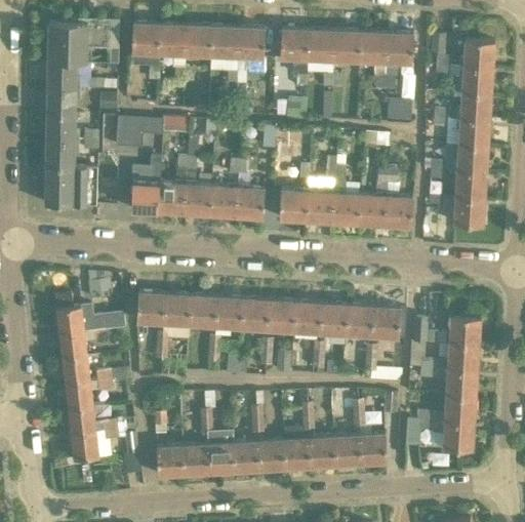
[(48,22),(48,23),(47,62),(77,63),(86,63),(86,47),(107,48),(107,62),(118,61),(118,48),(119,19),(93,18),(92,22),(87,22),(87,17),(62,17),(62,22),(48,22)]
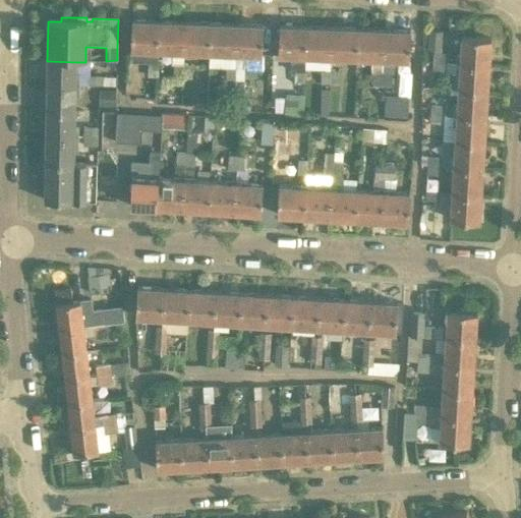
[(159,53),(160,22),(158,22),(132,21),(131,52),(145,53),(159,53)]
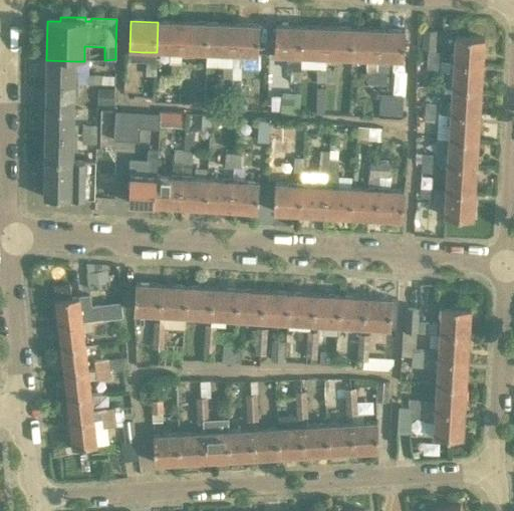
[(158,22),(157,52),(169,53),(182,53),(183,23),(158,22)]
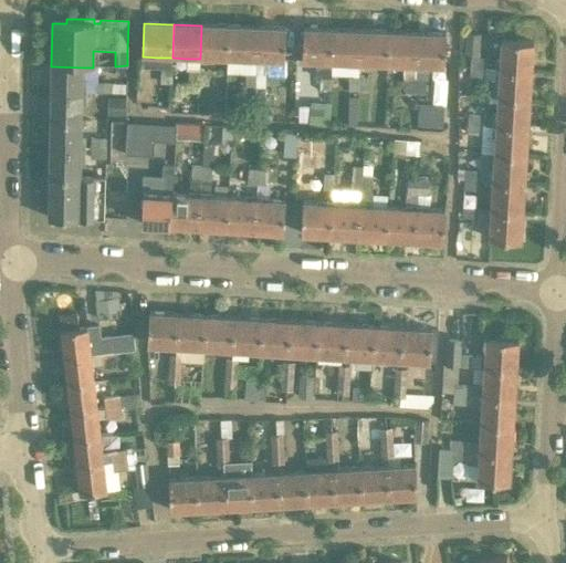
[(201,25),(200,59),(212,60),(228,60),(230,27),(201,25)]
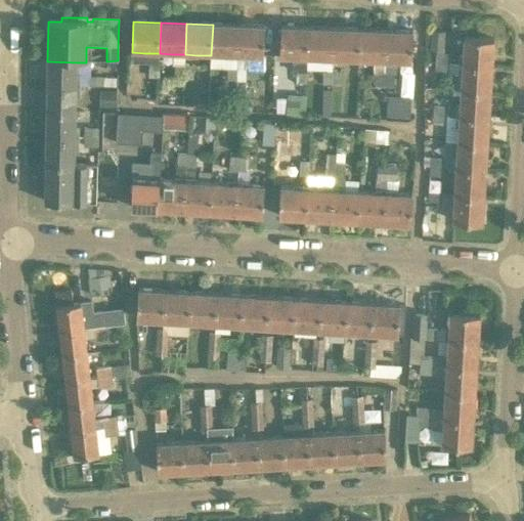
[(213,25),(211,55),(225,56),(237,56),(238,26),(237,26),(213,25)]
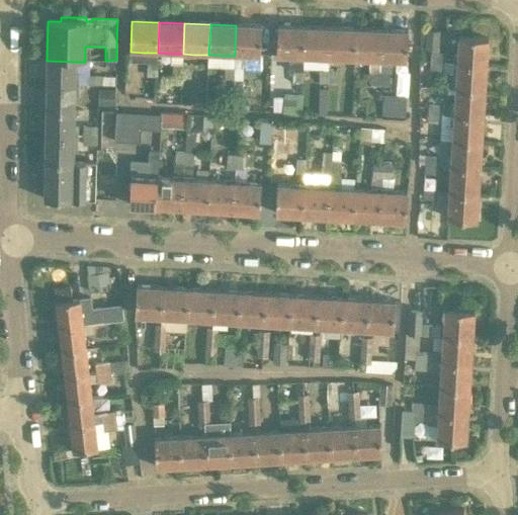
[(236,25),(235,56),(234,70),(243,70),(245,70),(245,60),(245,57),(256,57),(260,57),(261,25),(236,25)]
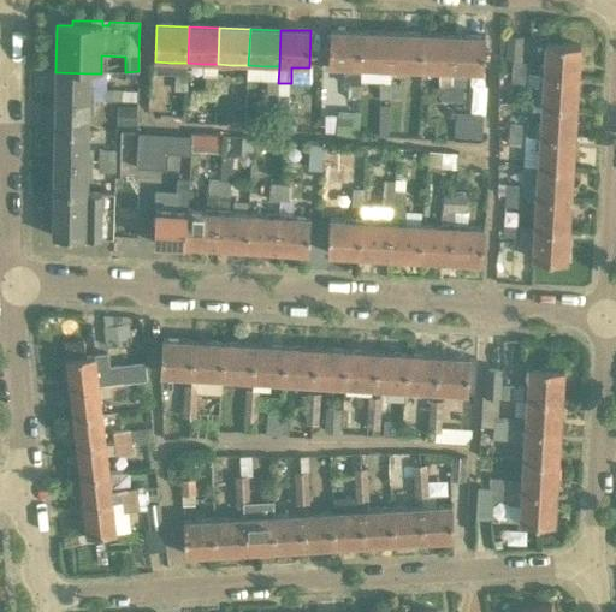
[(355,34),(330,33),(329,70),(343,70),(342,88),(348,88),(361,88),(361,85),(362,71),(363,34),(355,34)]
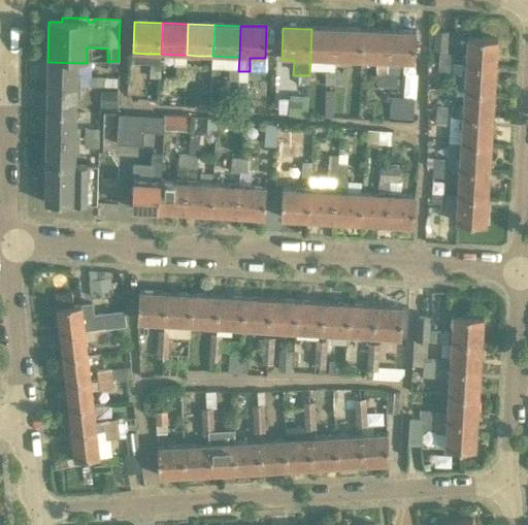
[(311,29),(310,61),(336,62),(337,30),(336,30),(311,29)]
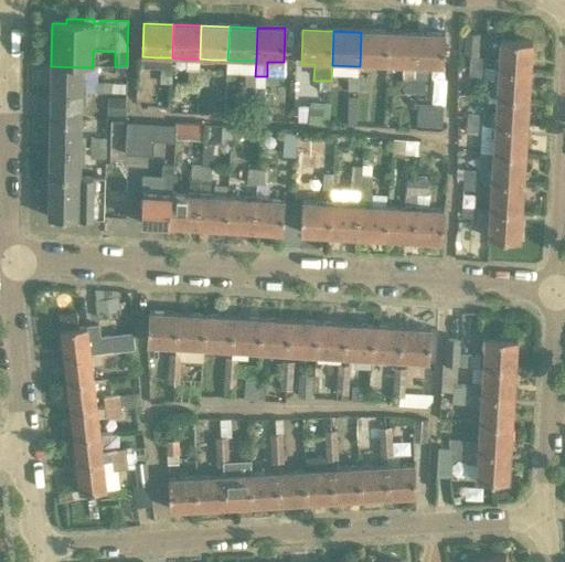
[(383,33),(361,32),(360,66),(371,66),(386,67),(387,67),(388,33),(383,33)]
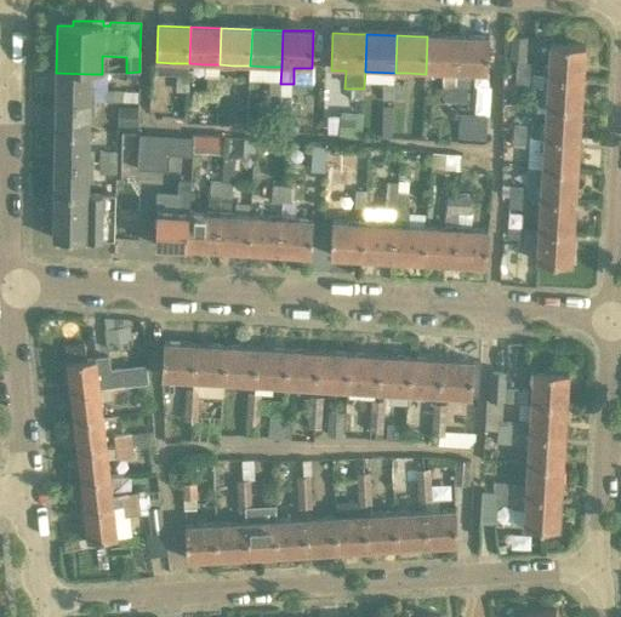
[(457,38),(427,36),(426,74),(436,74),(442,74),(444,74),(444,89),(451,89),(456,89),(456,75),(459,38),(457,38)]
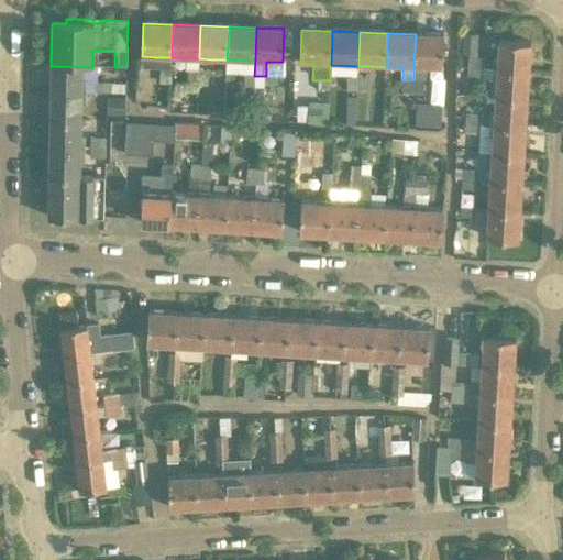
[(414,68),(414,80),(415,81),(424,81),(424,68),(443,69),(444,35),(416,34),(414,68)]
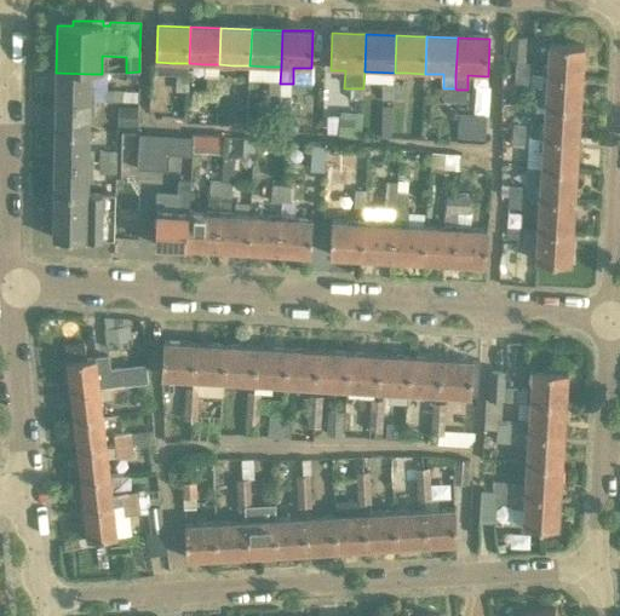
[(516,63),(524,63),(526,39),(510,38),(507,62),(516,63)]
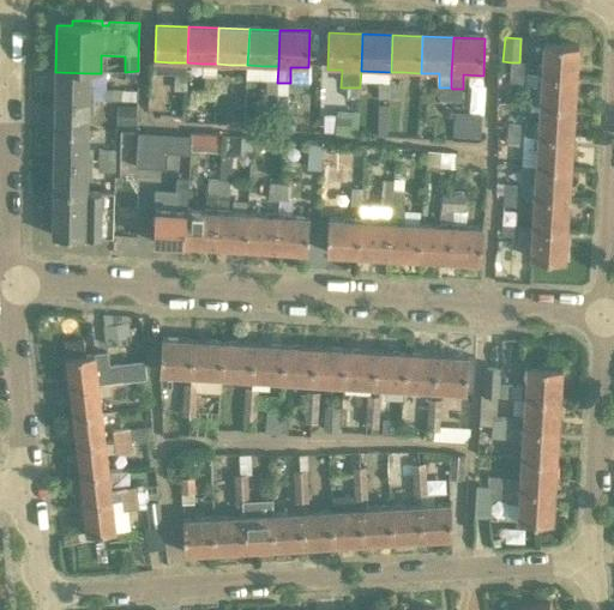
[(577,78),(578,48),(541,46),(540,76),(577,78)]
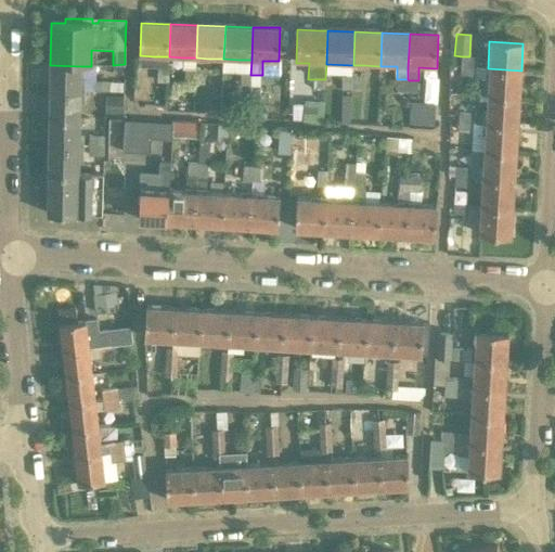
[(469,59),(462,58),(461,67),(478,68),(478,59),(469,59)]
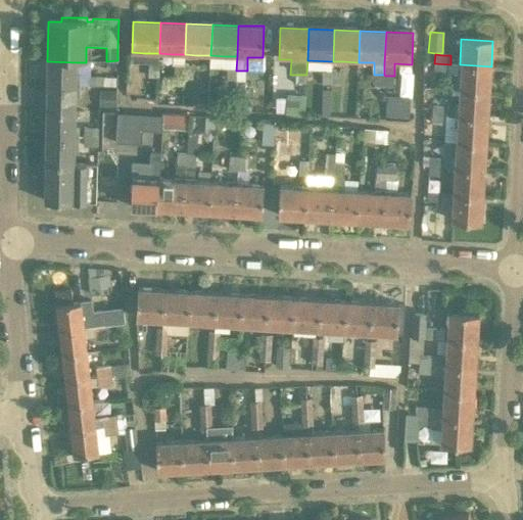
[(77,62),(47,61),(47,87),(77,88),(81,88),(85,88),(89,88),(90,78),(77,78),(77,62)]
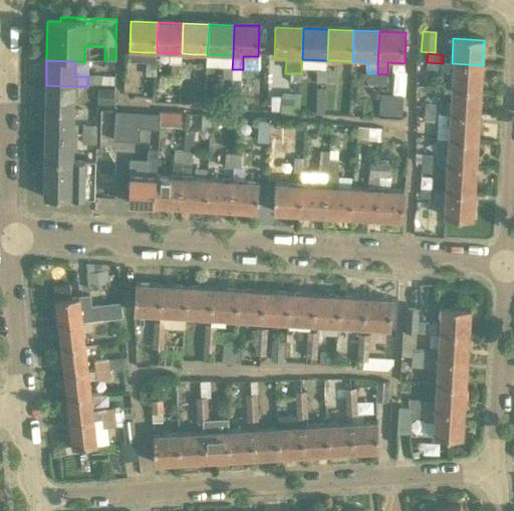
[(427,62),(427,70),(442,71),(443,64),(443,63),(427,62)]
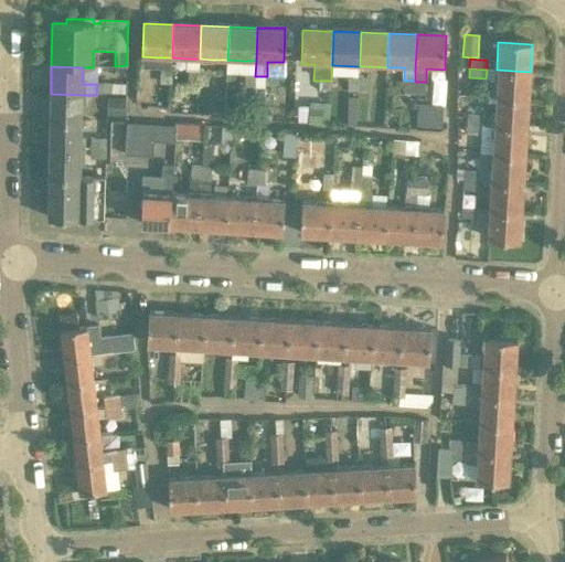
[(497,70),(487,70),(486,78),(496,80),(494,98),(529,101),(531,72),(497,70)]
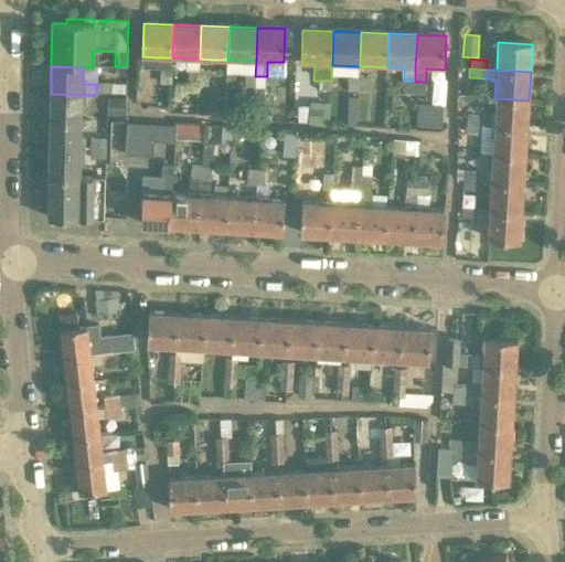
[(169,85),(170,71),(160,71),(160,85),(169,85)]
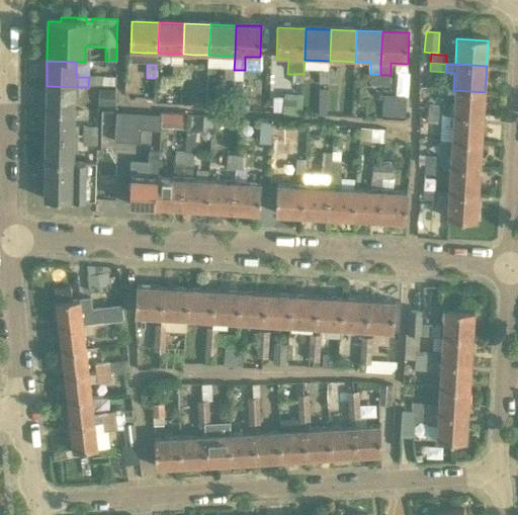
[(183,65),(174,65),(174,79),(182,79),(183,65)]
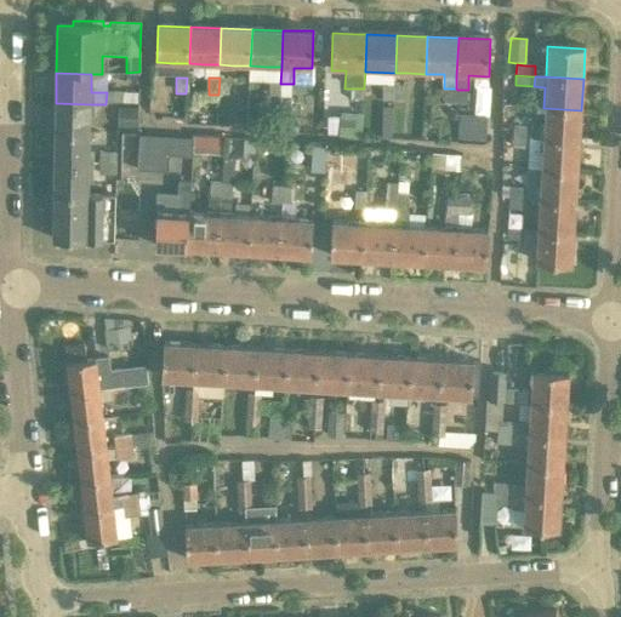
[(229,79),(220,78),(218,95),(228,95),(229,79)]
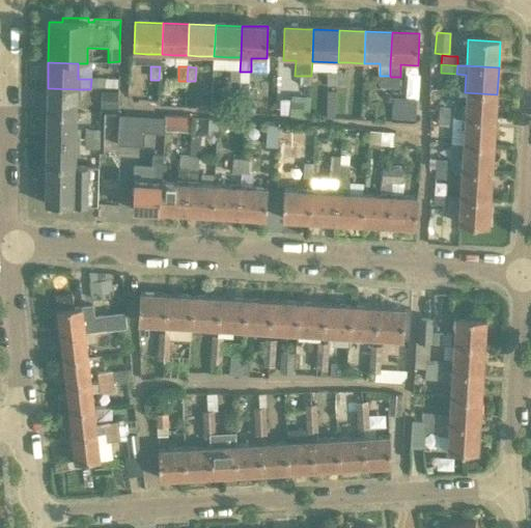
[(240,84),(240,72),(230,72),(229,83),(240,84)]
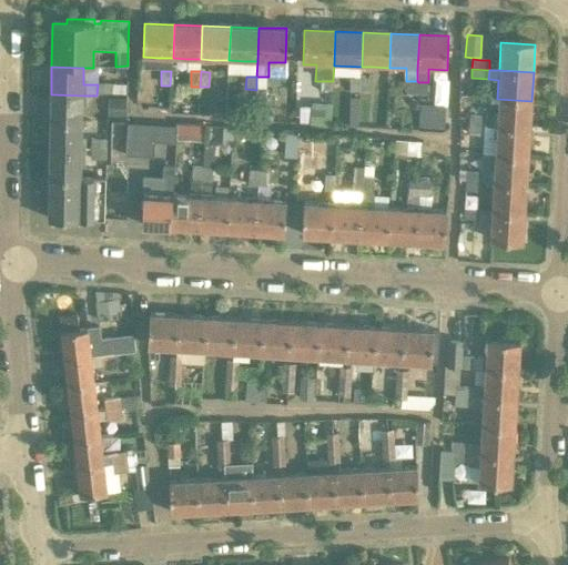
[(256,77),(256,90),(265,90),(266,77),(256,77)]
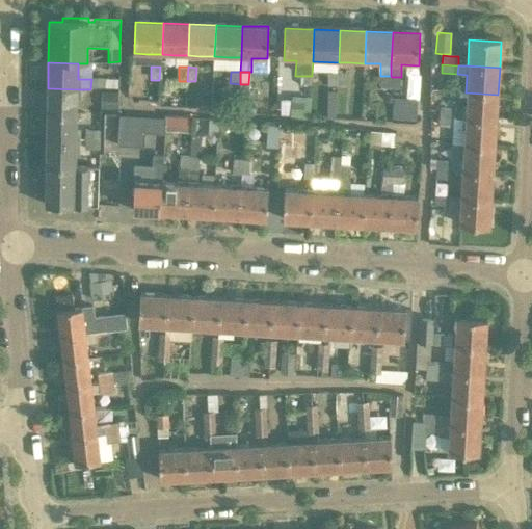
[(338,75),(327,75),(327,89),(337,89),(338,75)]
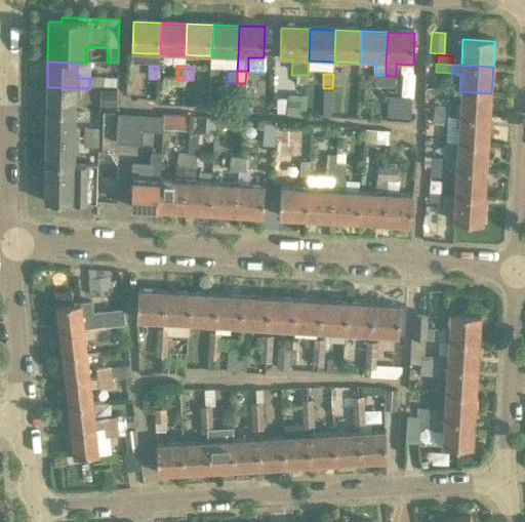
[(342,74),(333,74),(332,88),(342,88),(342,74)]
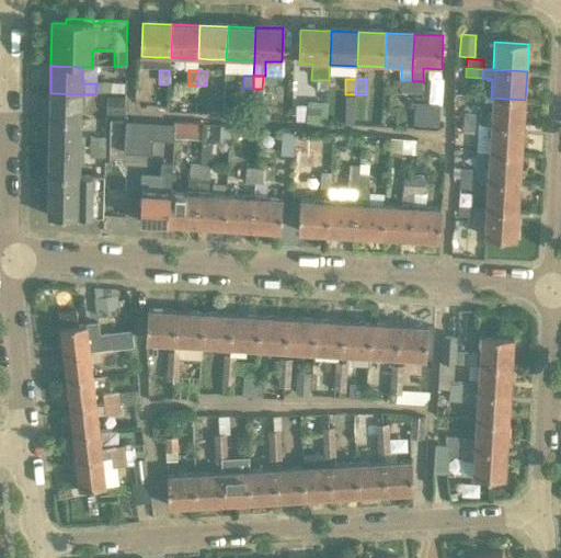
[(329,80),(317,80),(317,90),(328,91),(329,80)]
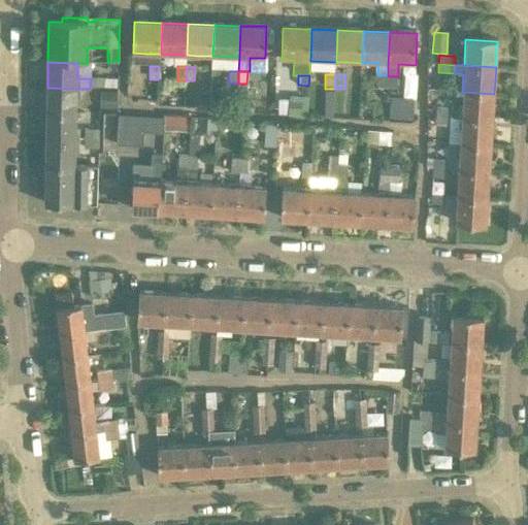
[(384,75),(377,75),(376,92),(387,92),(388,75),(384,75)]
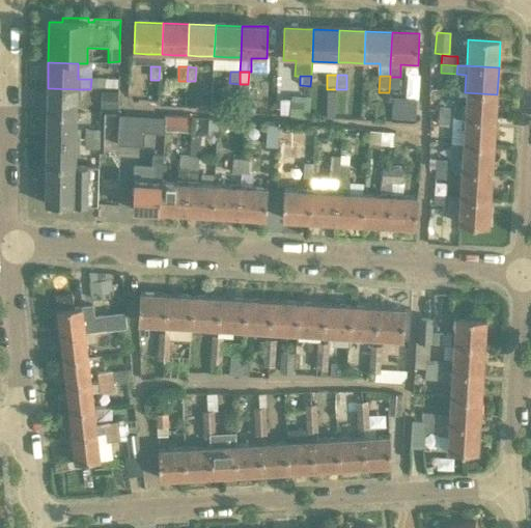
[(390,76),(389,92),(390,92),(399,92),(400,77),(391,77),(390,76)]
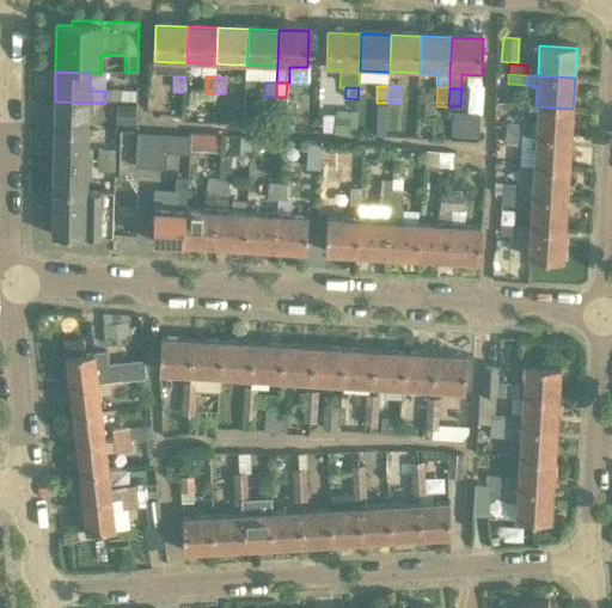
[(105,91),(104,103),(120,103),(120,91),(105,91)]
